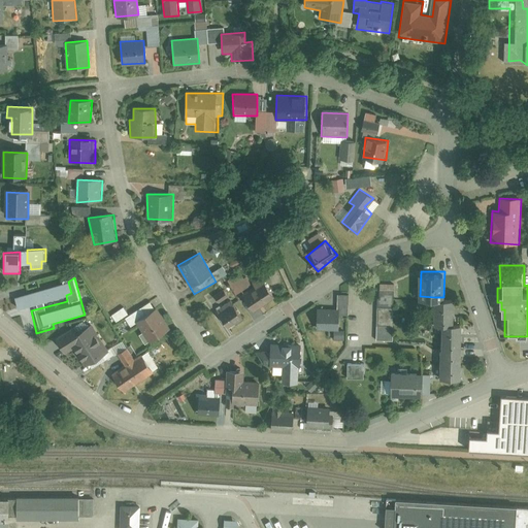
[(262,278),(241,293),(255,311),(275,297),(262,278)]
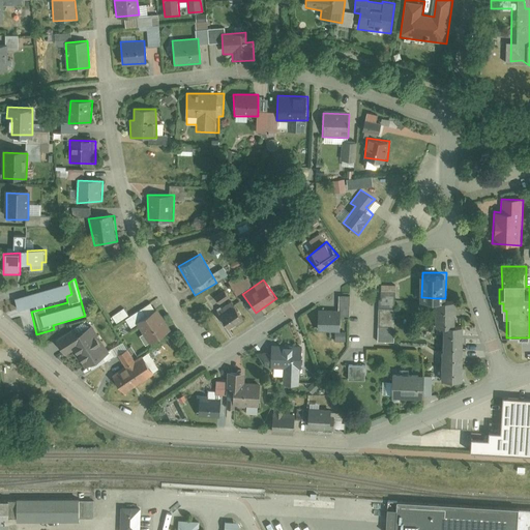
[(68,283),(16,300),(20,313),(66,296),(71,294),(68,283)]
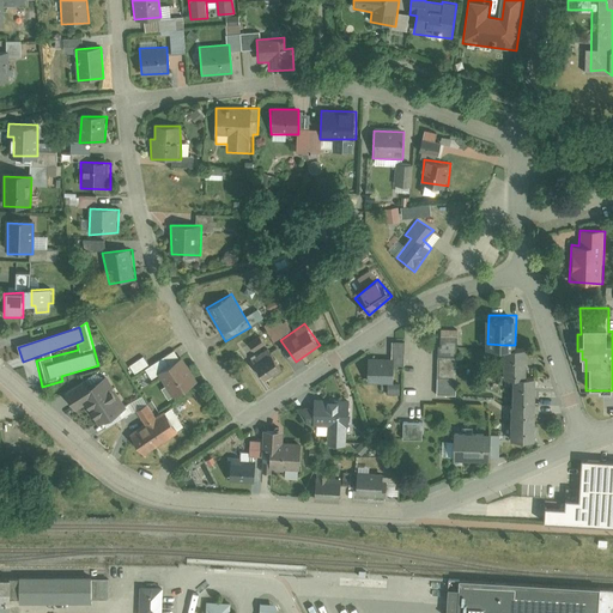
[(457,332),(436,332),(434,396),(455,398),(457,332)]
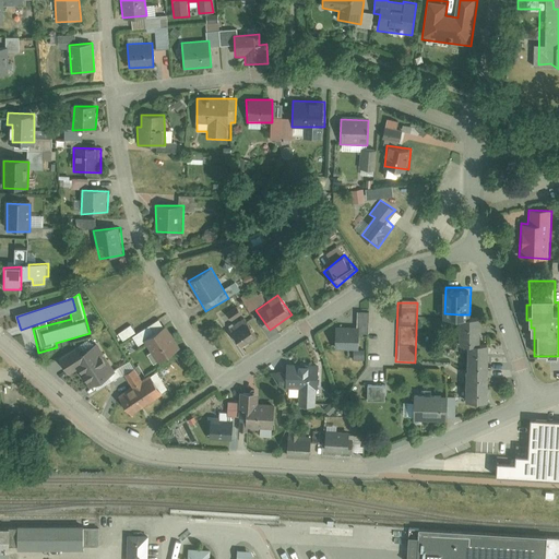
[(358,310),(358,325),(358,331),(368,332),(368,310),(358,310)]
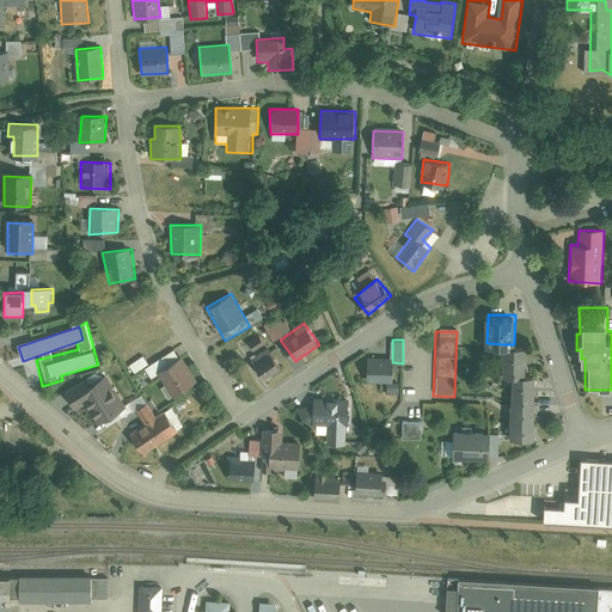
[(503,344),(503,373),(510,373),(526,373),(526,344),(514,344),(503,344)]
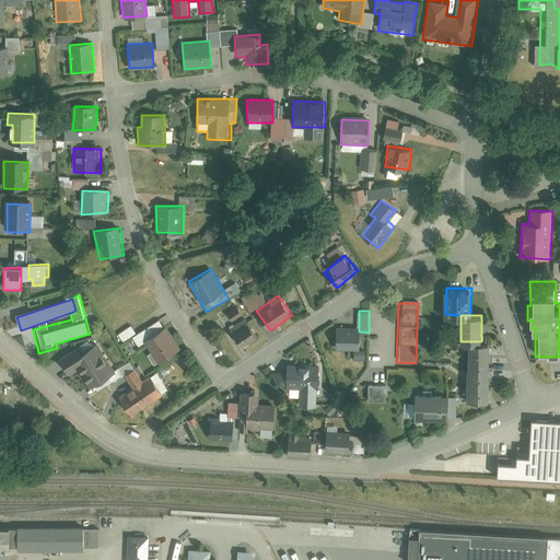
[(245,318),(231,329),(245,349),(260,338),(245,318)]
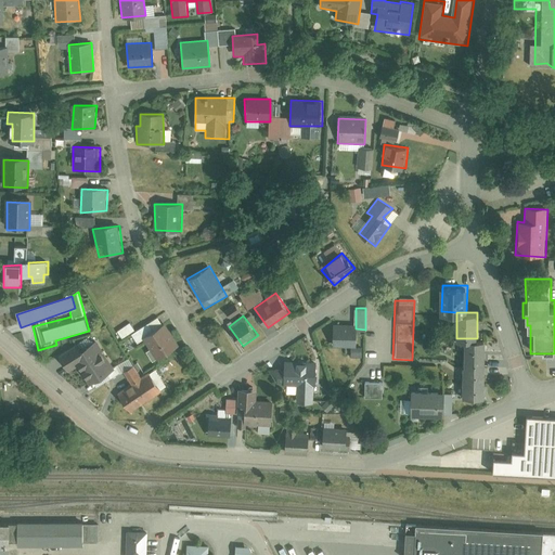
[(356,323),(333,323),(333,346),(351,346),(356,346),(356,328),(356,323)]
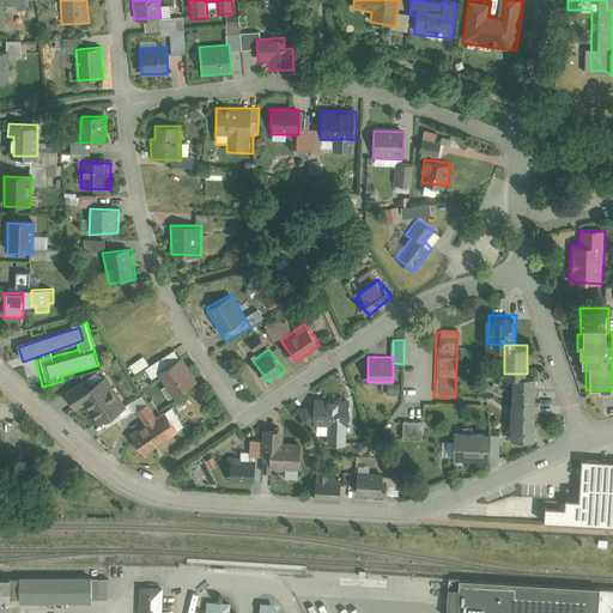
[(196,384),(182,360),(157,375),(173,396),(196,384)]
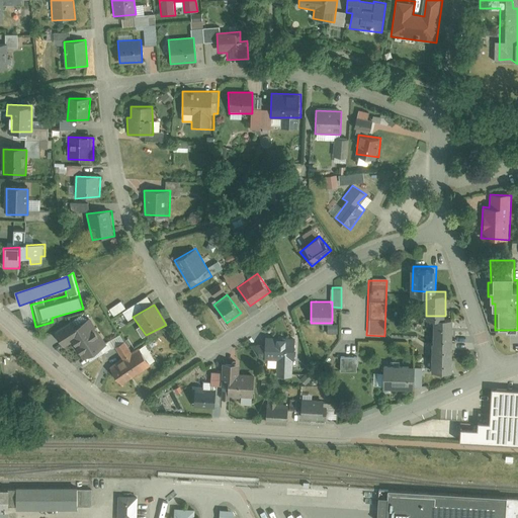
[(87,315),(57,334),(65,347),(73,342),(83,358),(105,345),(87,315)]
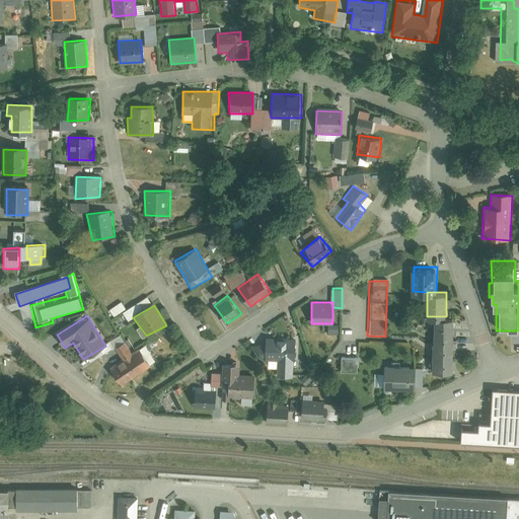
[(433,316),(432,343),(452,344),(453,316),(446,316),(433,316)]
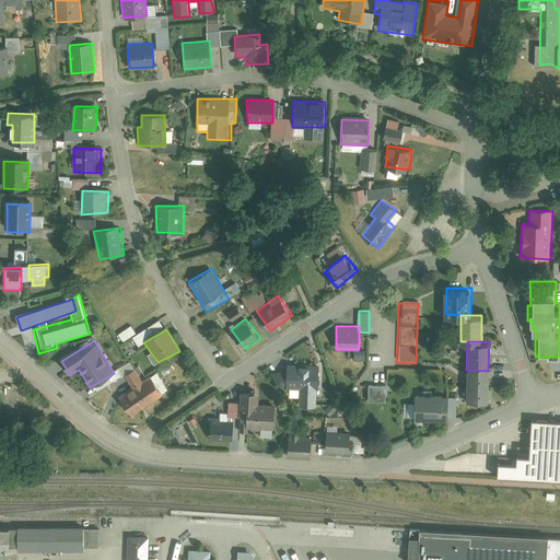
[(365,349),(354,349),(353,359),(365,360),(365,349)]
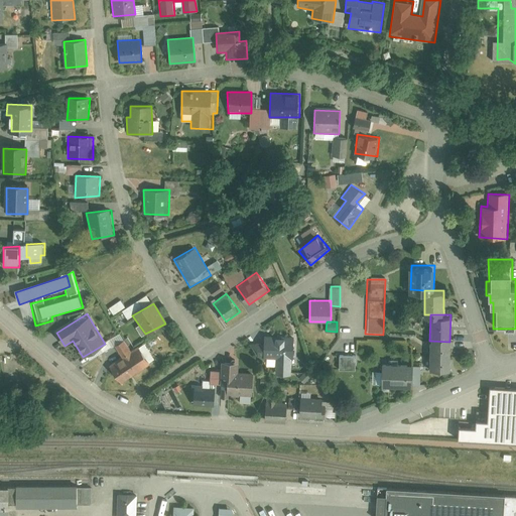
[(294,337),(265,336),(264,358),(276,359),(276,377),(293,377),(294,337)]
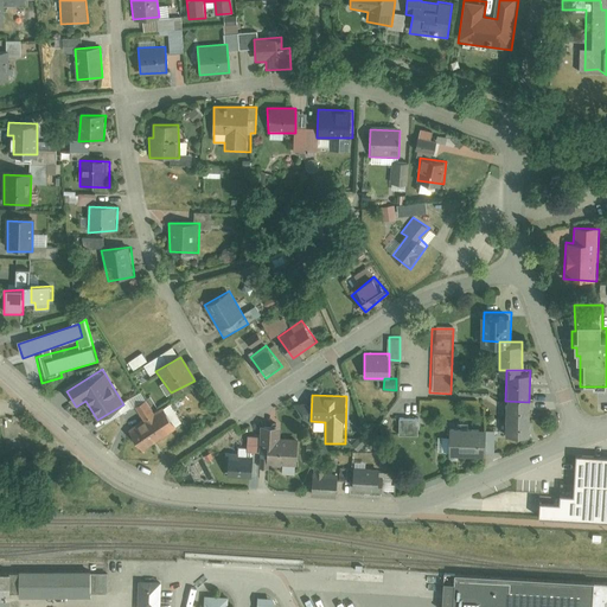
[(505,401),(505,417),(529,417),(529,402),(505,401)]
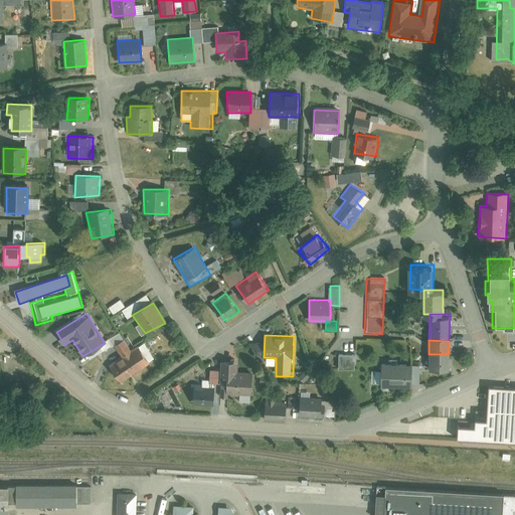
[(121,357),(109,365),(119,381),(152,360),(142,343),(131,350),(126,343),(116,349),(121,357)]
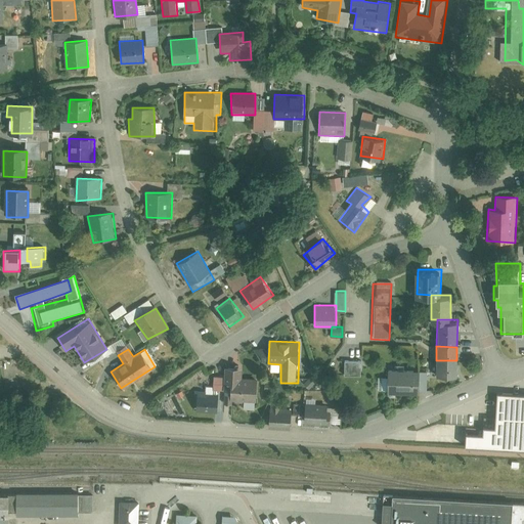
[(363,361),(342,360),(342,377),(363,377),(363,361)]
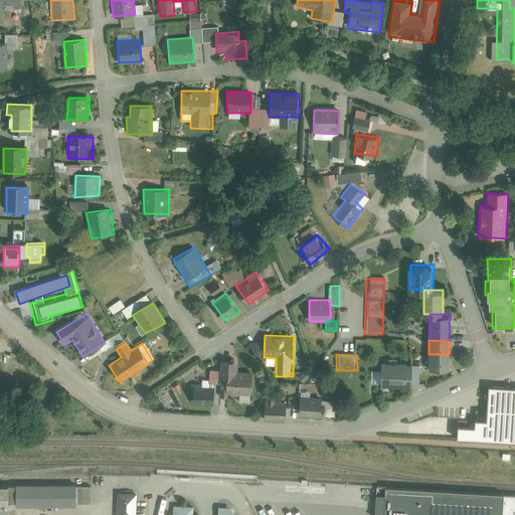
[(428,354),(428,371),(449,371),(449,354),(428,354)]
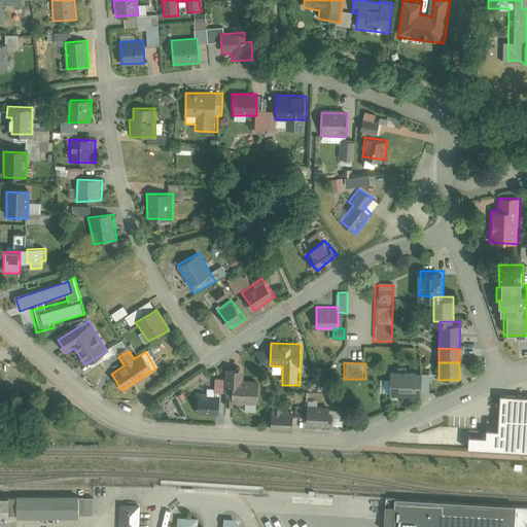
[(430,392),(431,372),(422,372),(422,369),(389,369),(389,392),(430,392)]
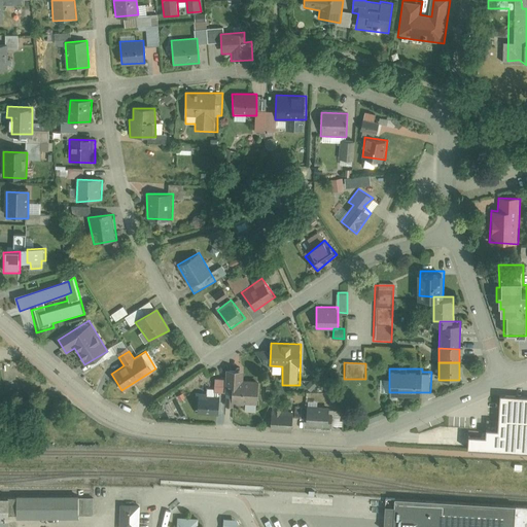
[(244,372),(226,372),(226,408),(234,408),(234,403),(257,403),(258,380),(244,379),(244,372)]
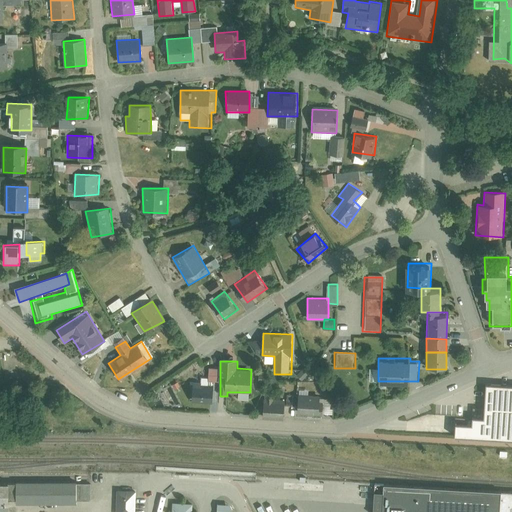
[(212,385),(192,384),(191,403),(212,404),(212,385)]
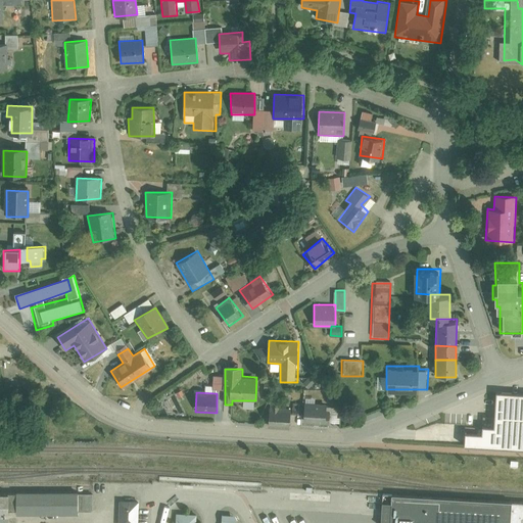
[(522,395),(496,394),(494,427),(482,426),(482,434),(465,432),(464,446),(522,449),(522,395)]
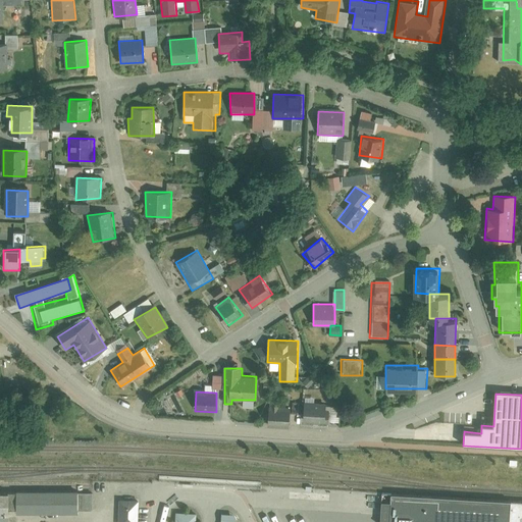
[(328,403),(302,403),(302,423),(327,424),(328,403)]
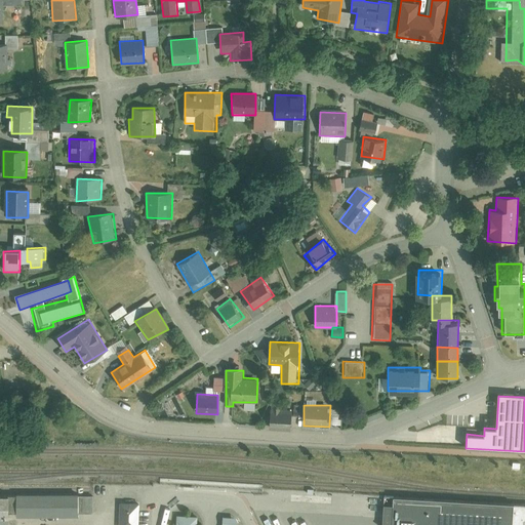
[(290,408),(270,407),(269,429),(289,430),(290,408)]
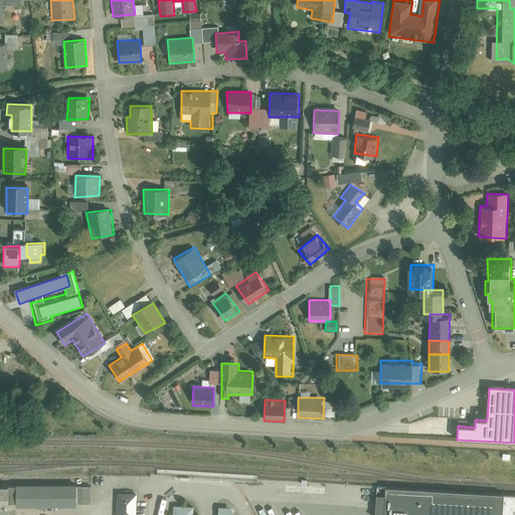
[(0,503),(6,504),(6,500),(14,500),(14,483),(6,483),(6,481),(0,480),(0,503)]
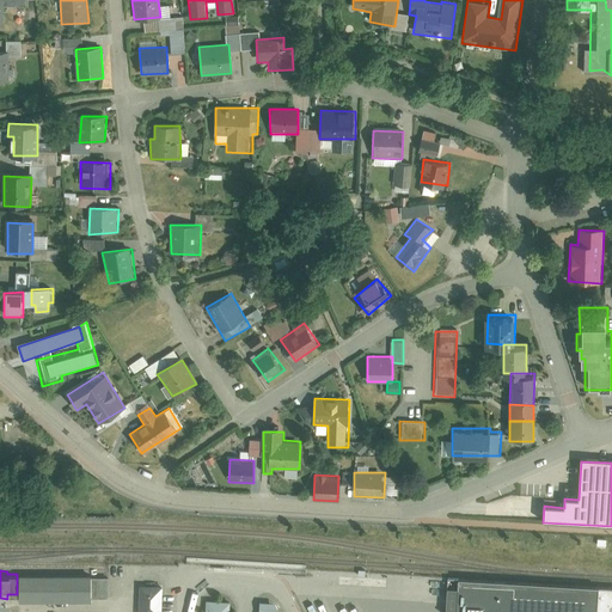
[(17,594),(17,599),(90,599),(90,597),(108,597),(108,575),(90,575),(90,571),(17,571),(17,574),(17,594)]
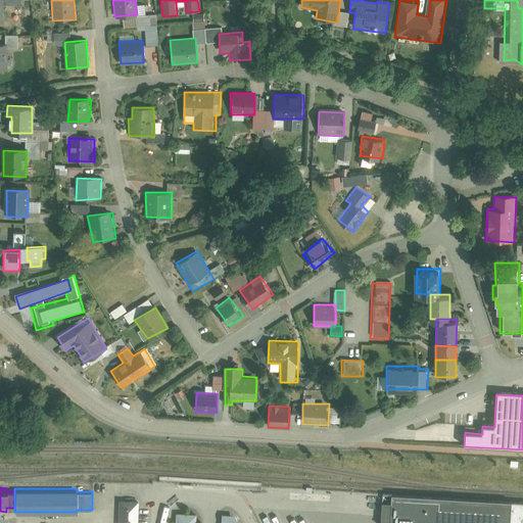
[(390,522),(522,522),(522,516),(522,500),(390,492),(390,498),(381,498),(380,522),(390,522)]
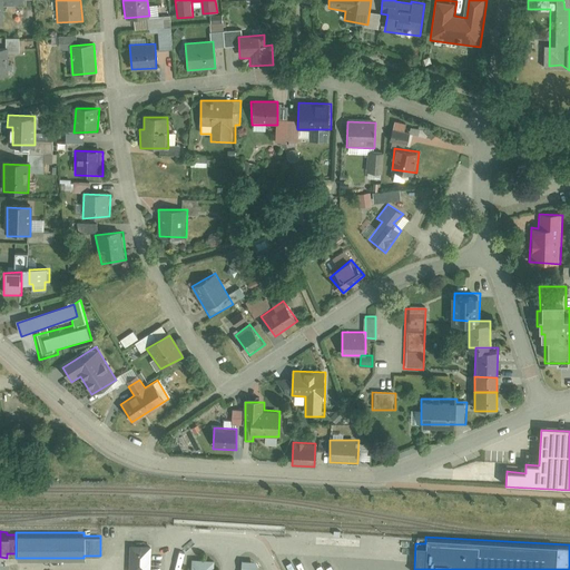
[(149,569),(150,543),(129,543),(129,569),(149,569)]
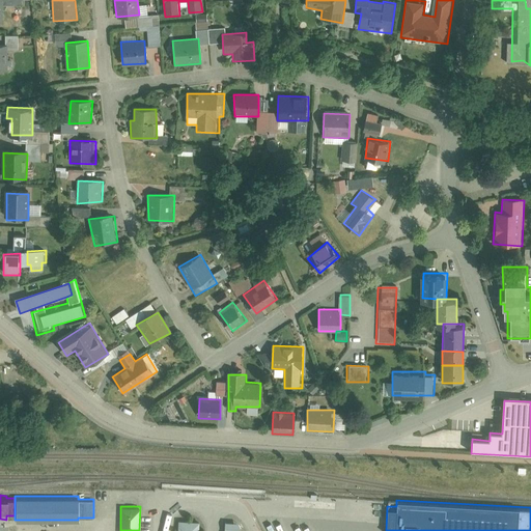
[(198,530),(199,521),(177,520),(176,530),(198,530)]
